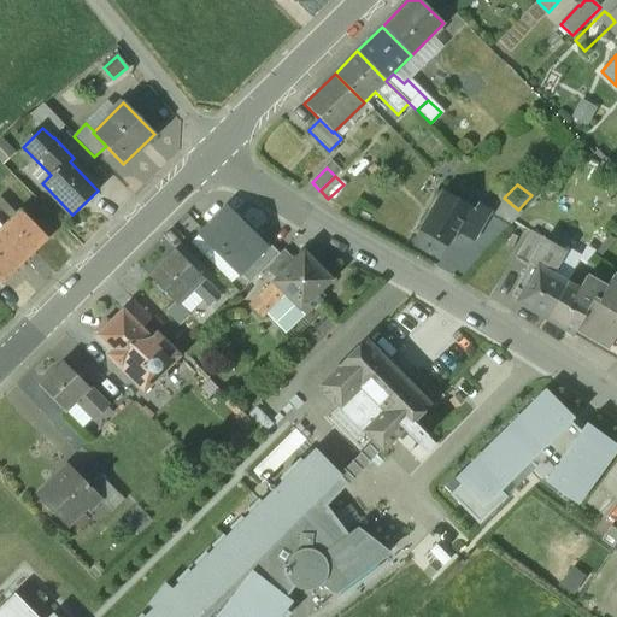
[(472,210),(441,192),(419,228),(447,244),(456,229),(459,230),(472,210)]
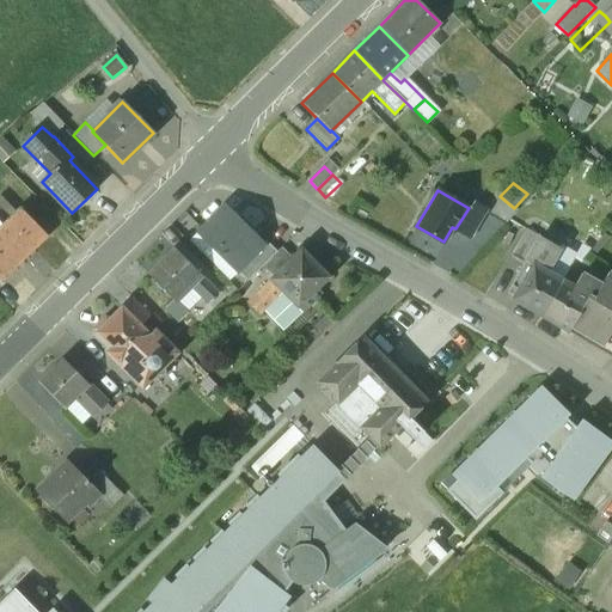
[(469,208),(456,228),(469,237),(484,212),(471,203),(469,208)]
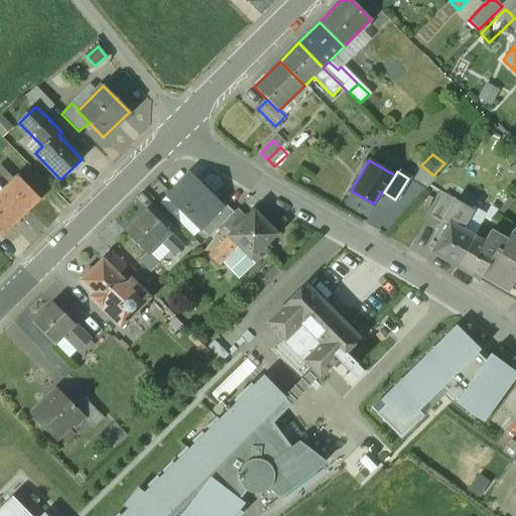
[(183,214),(206,191),(189,174),(167,197),(183,214)]
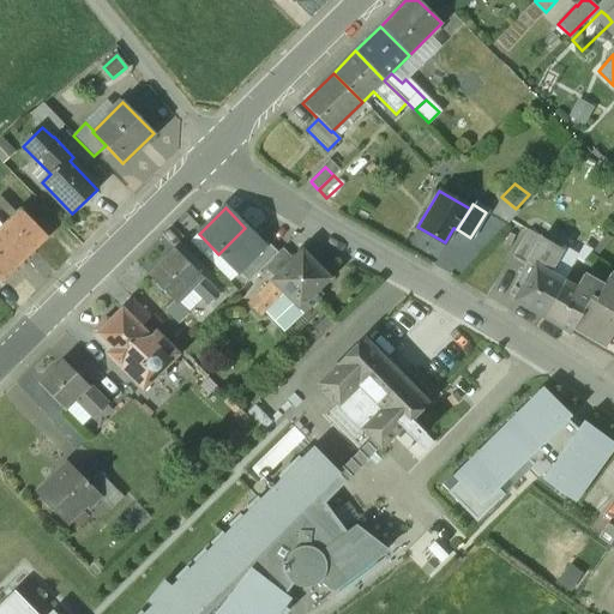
[(48,236),(22,209),(7,223),(0,215),(0,233),(25,258),(26,257),(30,262),(37,254),(34,250),(48,236)]
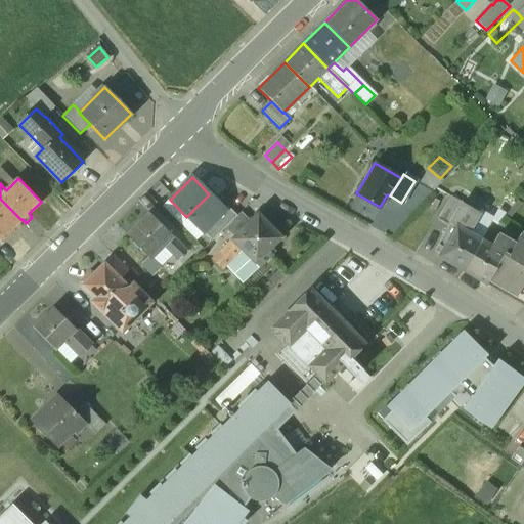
[(186,217),(204,233),(226,211),(209,194),(186,217)]
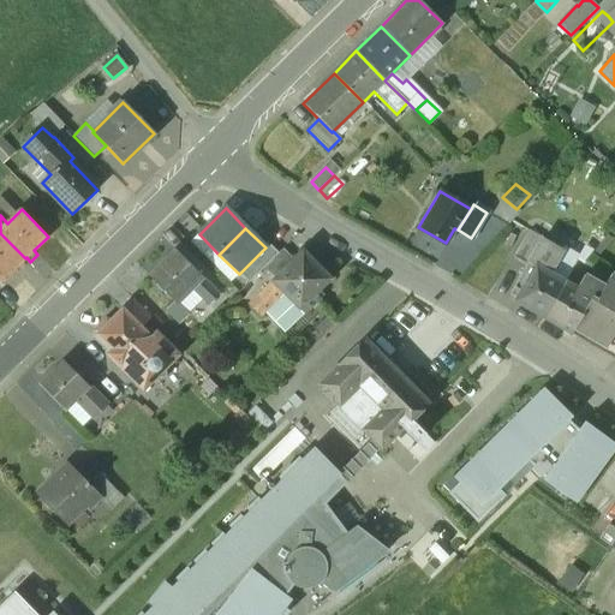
[(529,231),(513,257),(526,266),(529,262),(542,239),(529,231)]
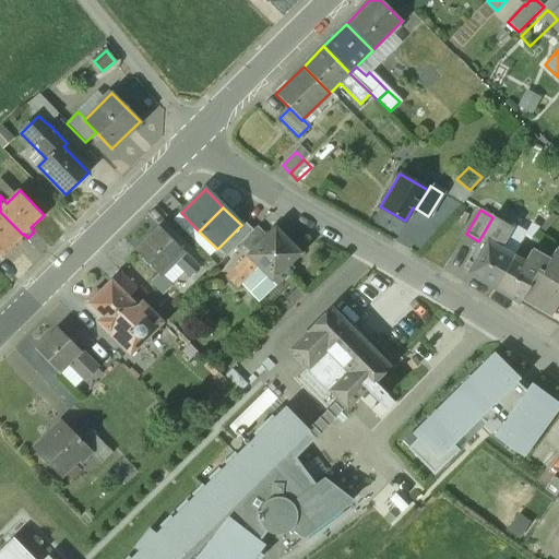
[(23,235),(0,212),(0,254),(1,256),(14,244),(18,247),(25,240),(21,237),(23,235)]
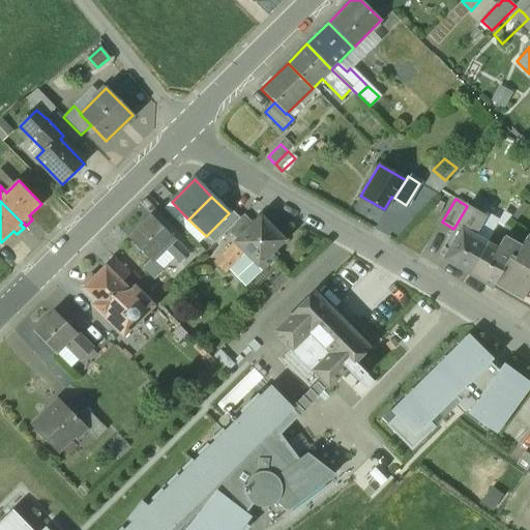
[(479,213),(467,206),(455,226),(468,233),(479,213)]
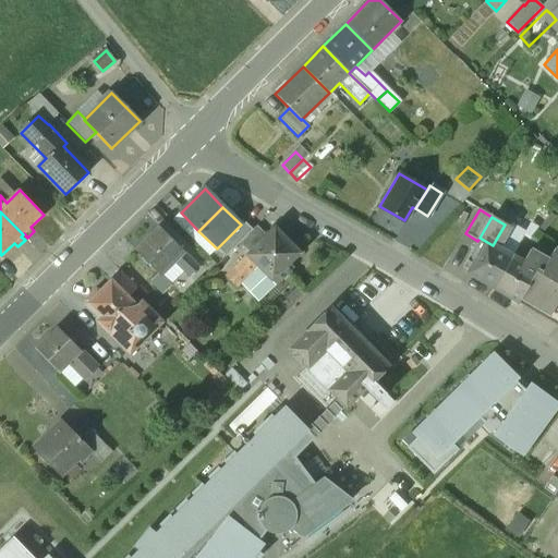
[(536,229),(519,219),(512,229),(529,239),(536,229)]
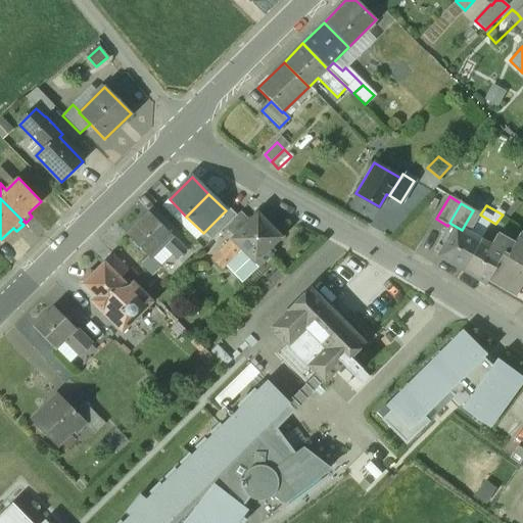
[(225,228),(237,217),(228,208),(226,210),(203,233),(211,241),(225,228)]
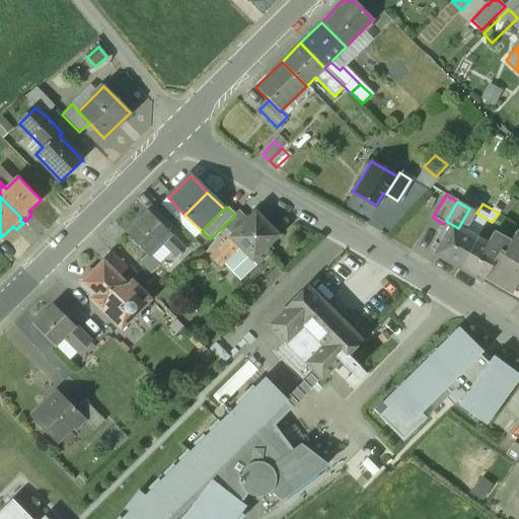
[(171,234),(149,211),(127,233),(148,254),(149,255),(162,243),(171,234)]
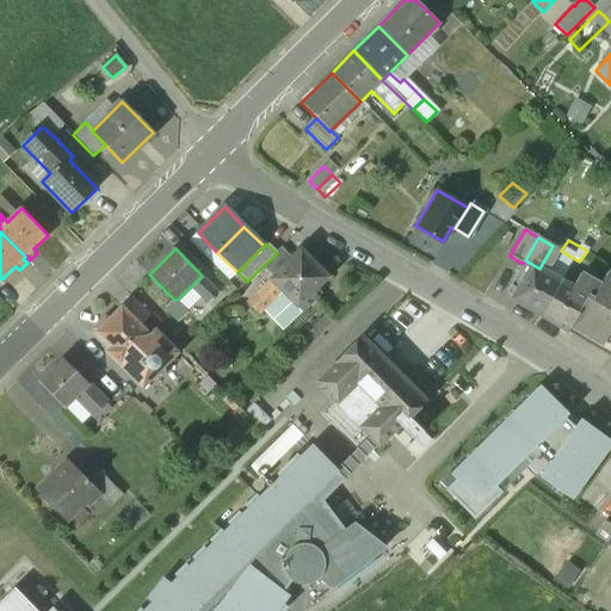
[(277,253),(263,266),(273,276),(291,258),(282,248),(277,253)]
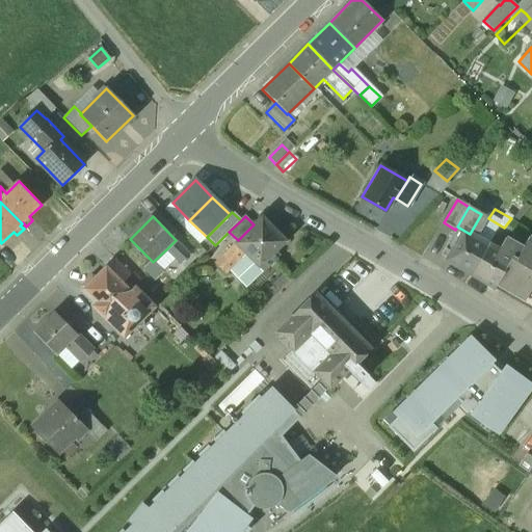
[(285,241),(261,217),(254,224),(238,240),(236,242),(246,253),(264,270),(275,259),(271,255),(285,241)]
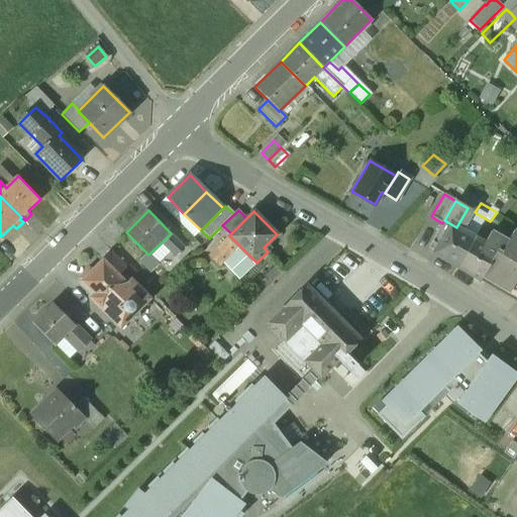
[(456,227),(444,220),(442,223),(431,241),(437,244),(432,252),(455,267),(473,237),(456,227)]
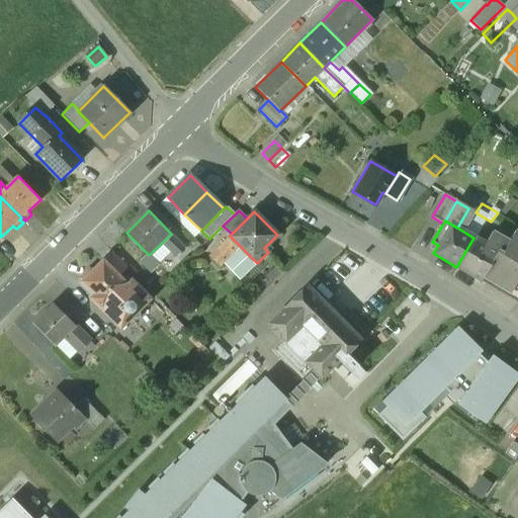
[(484,244),(473,238),(456,267),(480,280),(484,274),(488,277),(502,254),(509,243),(507,242),(491,233),(484,244)]
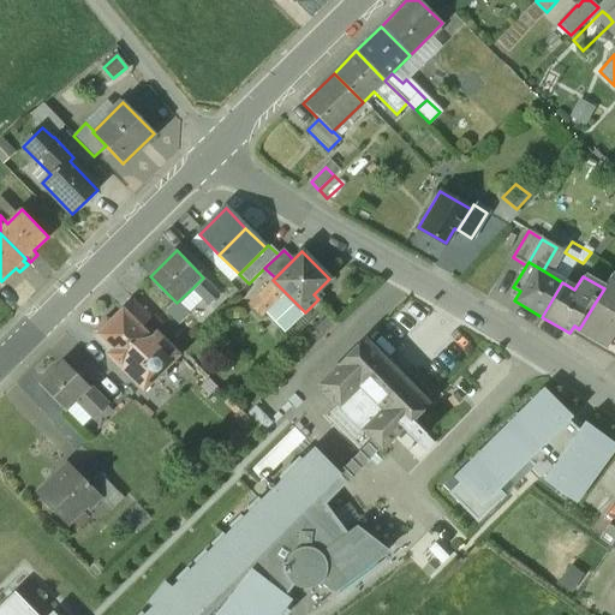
[(219,293),(203,278),(192,288),(208,304),(219,293)]
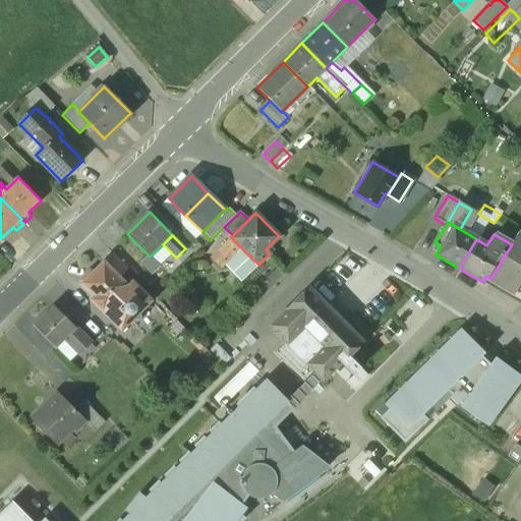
[(520,240),(515,236),(510,243),(512,244),(505,255),(520,266),(520,240)]
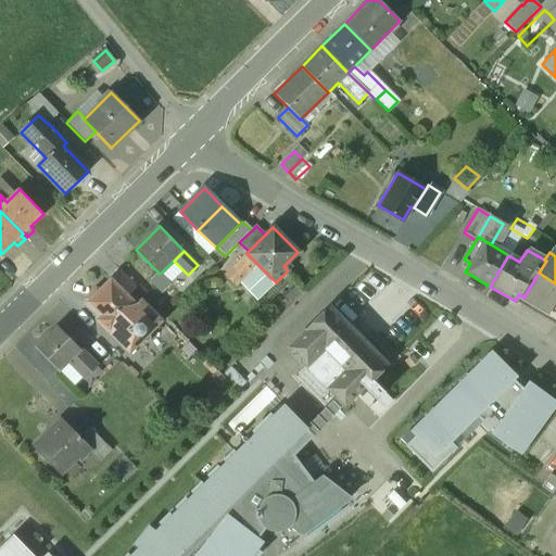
[(247,253),(225,275),(236,286),(257,264),(247,253)]
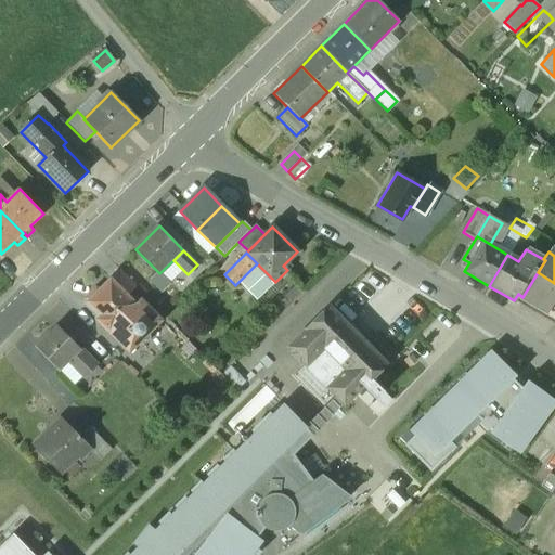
[(136,286),(119,270),(110,279),(127,296),(136,286)]
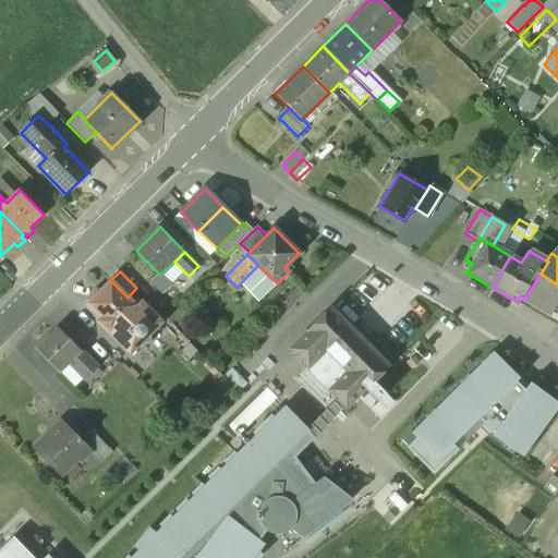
[(160,275),(159,274),(153,282),(164,293),(171,286),(160,275)]
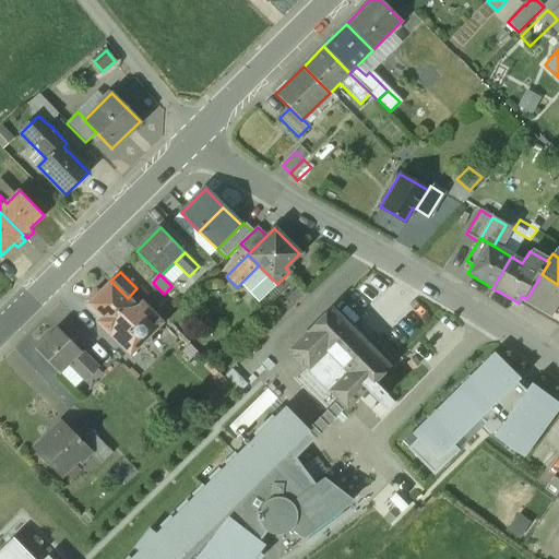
[(558,299),(558,285),(542,274),(526,299),(550,316),(558,299)]
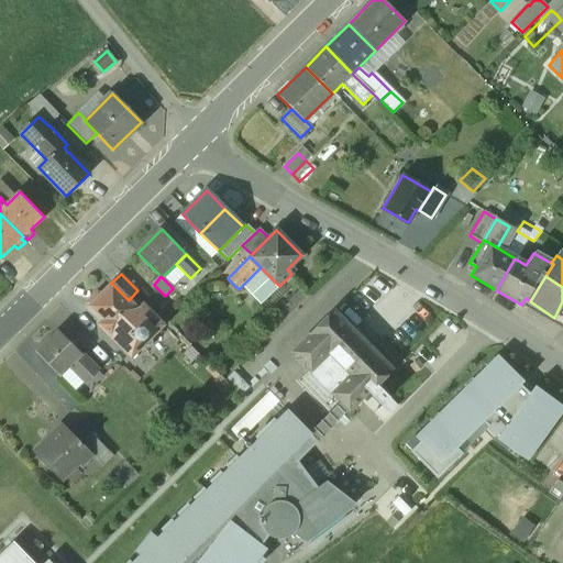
[(111,283),(99,295),(97,291),(85,304),(101,320),(96,324),(130,359),(142,346),(151,345),(152,337),(163,326),(142,305),(138,309),(129,300),(111,283)]
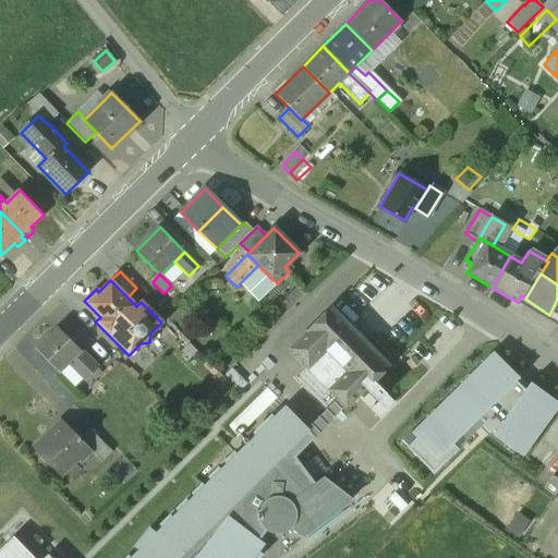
[(177,280),(171,286),(176,290),(181,284),(177,280)]
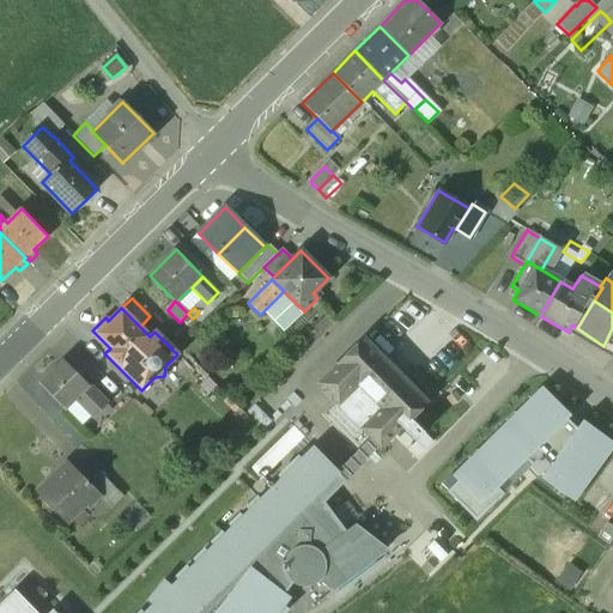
[(358,432),(362,429),(370,438),(380,448),(426,405),(398,375),(406,368),(399,359),(390,368),(363,339),(317,383),(338,404),(334,407),(358,432)]
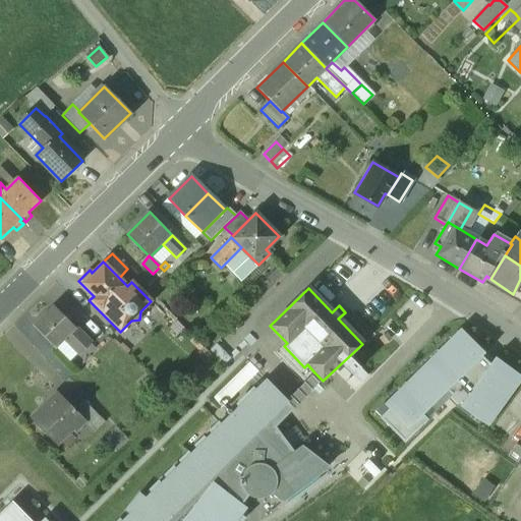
[(74,328),(53,306),(34,326),(55,348),(64,338),(74,328)]
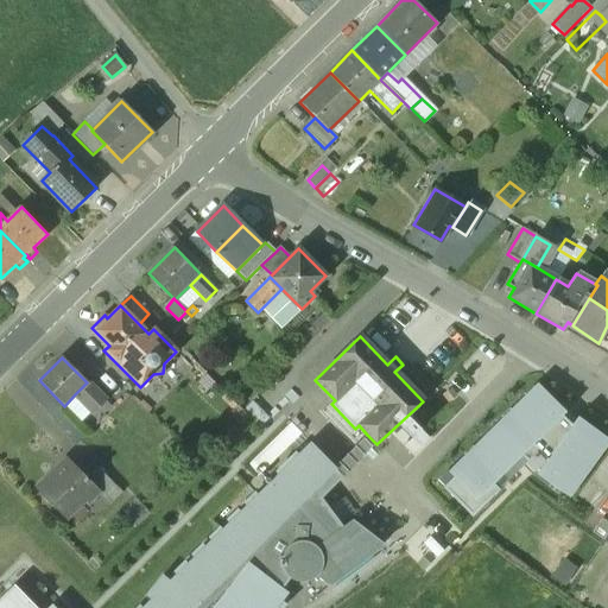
[(87,382),(75,394),(78,398),(73,404),(86,416),(103,399),(87,382)]
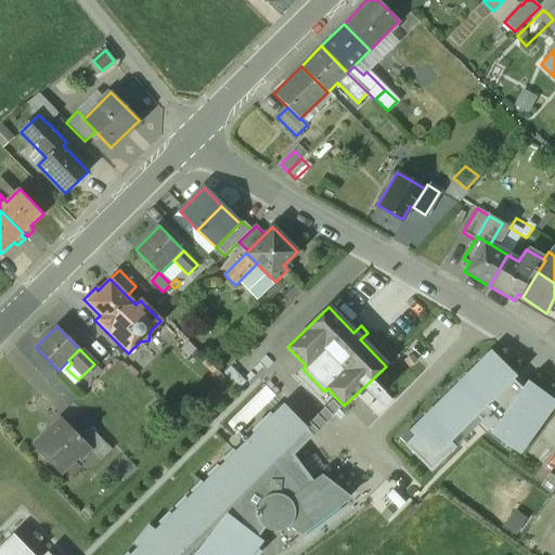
[(403,444),(430,472),(455,447),(451,442),(479,413),(485,417),(477,425),(514,452),(523,441),(527,444),(550,414),(544,410),(552,399),(528,382),(521,389),(512,379),(516,376),(494,355),(483,365),(479,361),(465,375),(470,379),(463,387),(457,383),(431,409),(437,413),(428,422),(424,416),(409,431),(412,436),(403,444)]
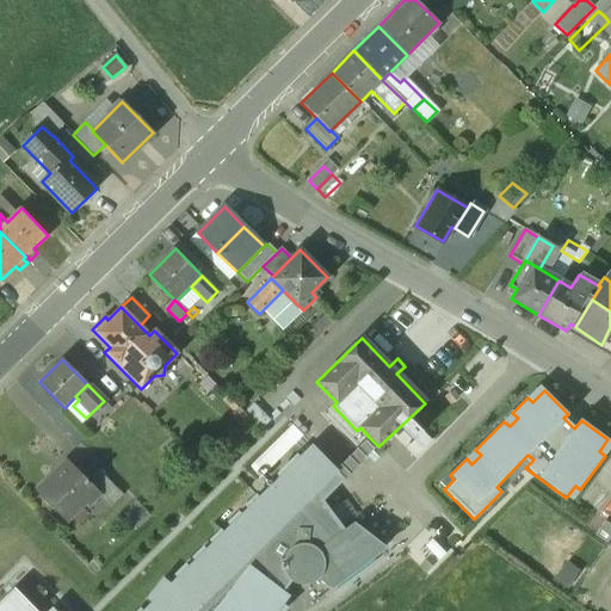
[(334,470),(344,480),(363,462),(378,446),(369,437),(352,452),(334,470)]
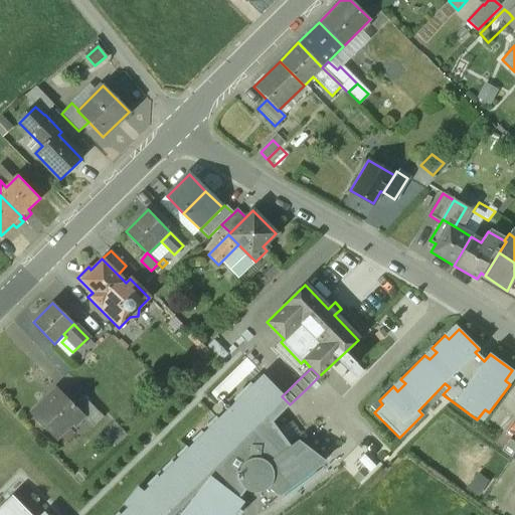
[(282,396),(263,377),(253,386),(250,383),(232,400),(235,403),(218,420),(215,417),(206,426),(209,430),(204,436),(201,432),(191,442),(194,445),(189,450),(186,447),(176,457),(179,460),(174,465),(171,462),(161,471),(164,474),(159,479),(156,476),(147,485),(150,488),(145,493),(138,488),(124,505),(129,509),(122,514),(120,514),(118,513),(116,514),(237,514),(241,512),(237,509),(242,502),(238,499),(245,489),(251,492),(258,493),(264,491),(269,487),(279,495),(323,462),(297,443),(290,448),(284,440),(288,438),(283,431),(279,433),(271,422),(290,404),(282,396)]
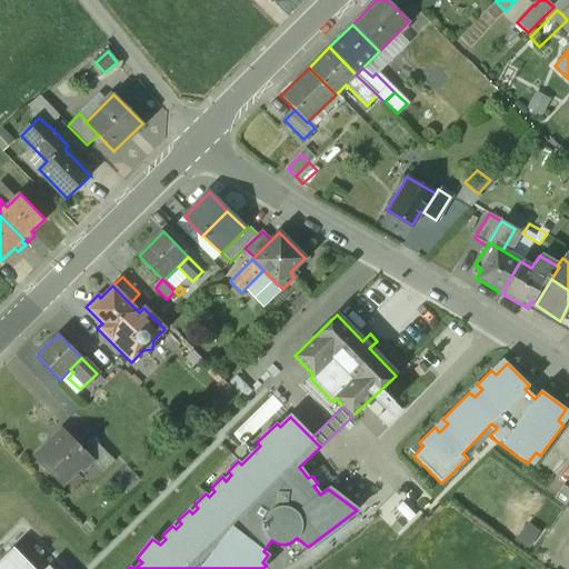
[(78,447),(60,430),(32,458),(49,475),(52,471),(62,481),(75,469),(78,472),(90,460),(91,460),(78,447)]
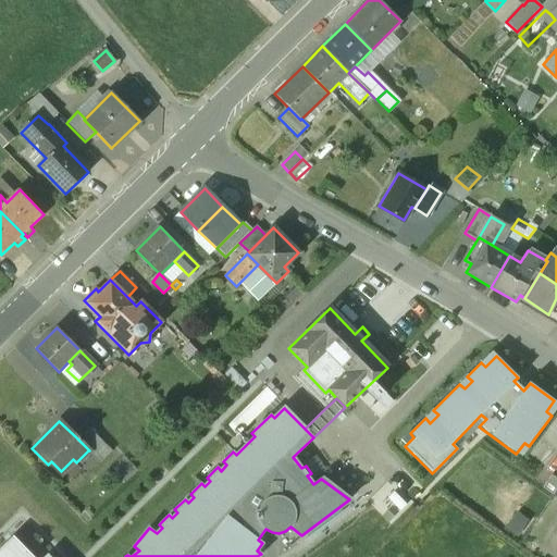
[(103,444),(87,428),(76,437),(89,450),(88,450),(93,455),(103,444)]
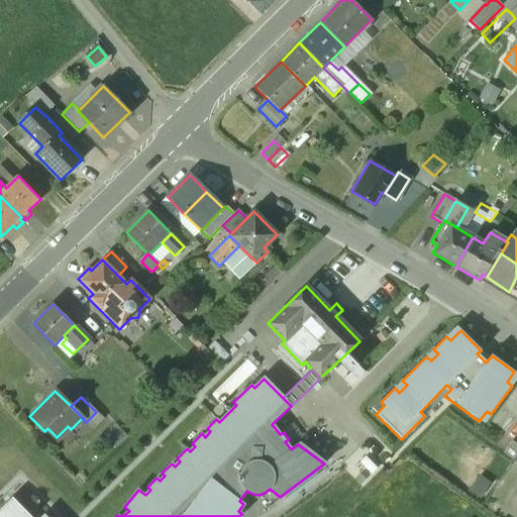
[(45,516),(43,514),(40,516),(30,516),(12,498),(0,508),(0,516),(45,516)]
